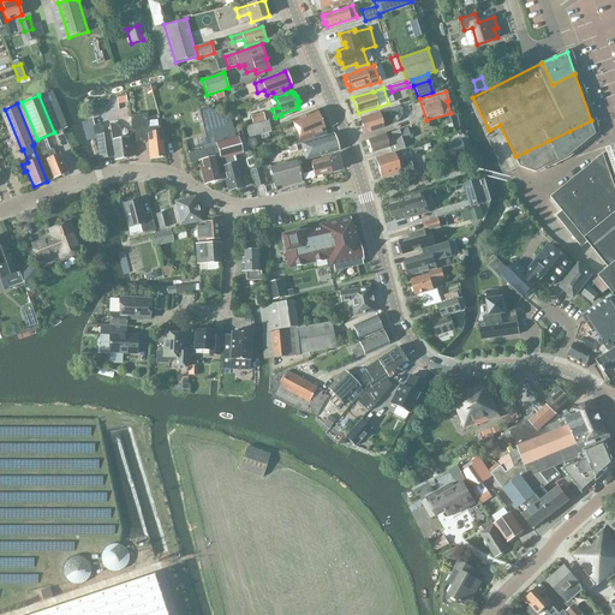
[(219,157),(215,143),(214,143),(234,137),(231,121),(207,108),(199,111),(210,151),(204,153),(206,160),(198,162),(204,185),(221,180),(216,157),(219,157)]
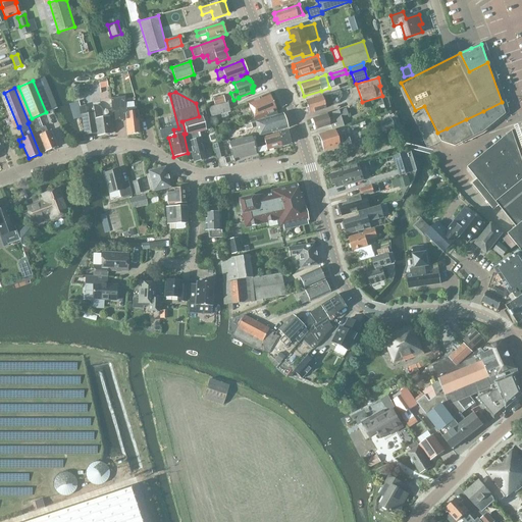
[(245,125),(251,123),(250,123),(255,120),(275,112),(268,94),(248,103),(252,114),(241,119),(244,125),(245,125)]
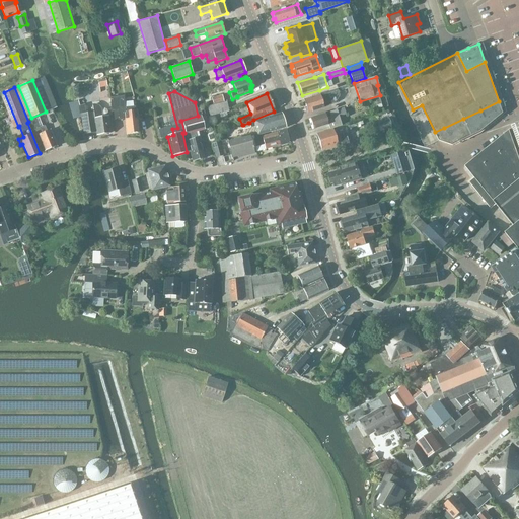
[(319,93),(304,98),(308,113),(324,107),(330,105),(327,97),(321,99),(319,93)]
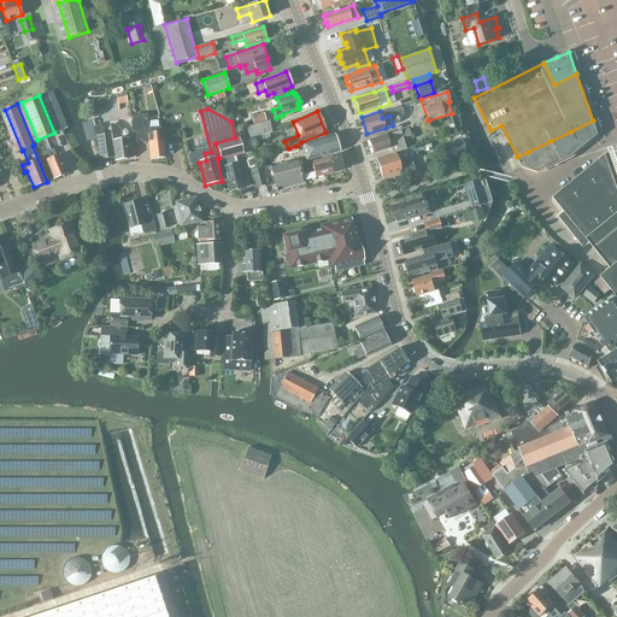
[(253,124),(266,122),(264,112),(252,116),(253,124)]
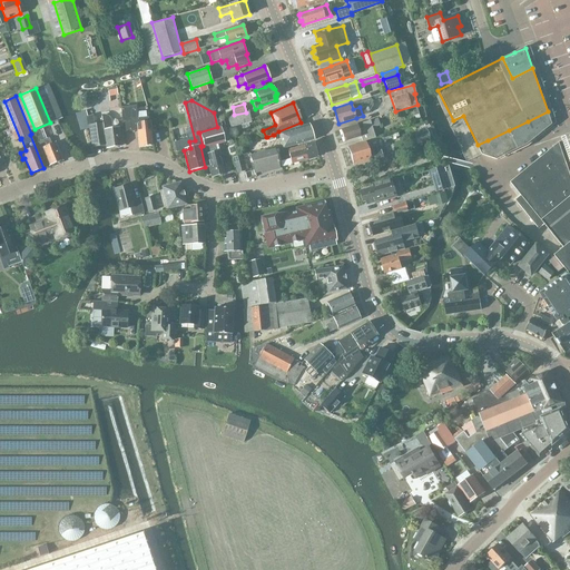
[(149,118),(148,118),(138,119),(137,107),(123,108),(123,121),(124,127),(124,133),(138,131),(139,147),(153,145),(150,128),(149,118)]
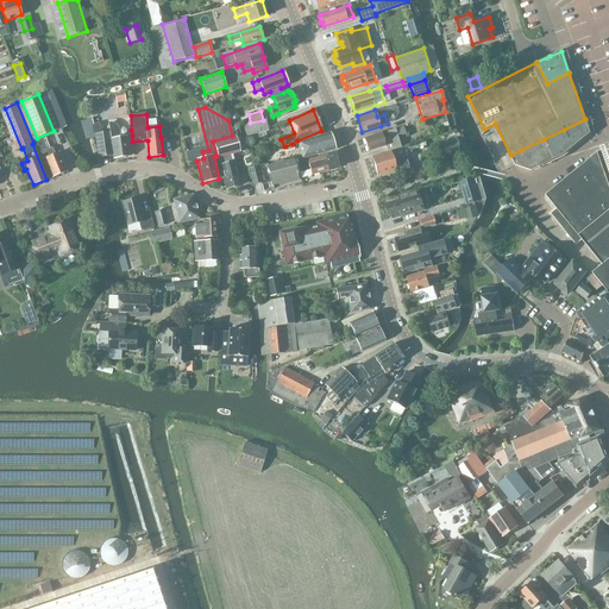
[(265,119),(263,120),(250,123),(243,124),(246,137),(269,131),(265,119)]
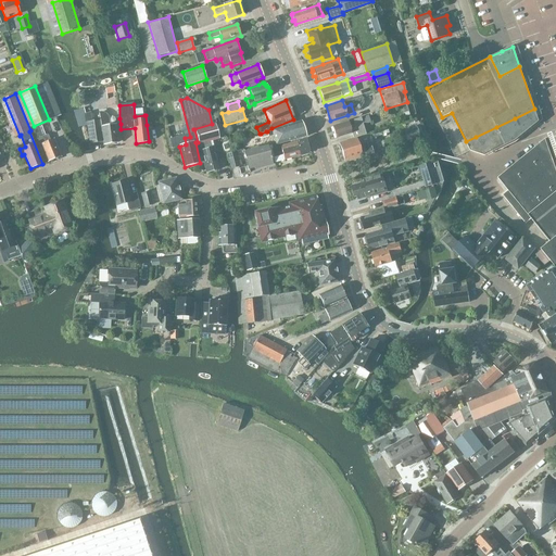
[(539,122),(534,109),(515,118),(522,135),(539,122)]
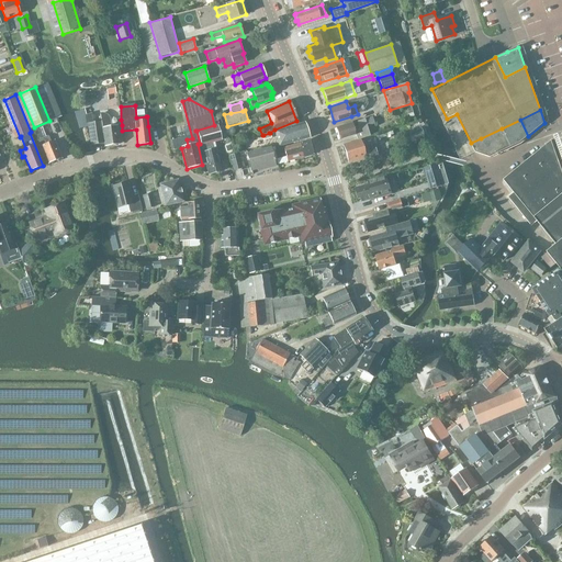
[(100,122),(88,124),(91,146),(104,144),(105,146),(120,144),(117,126),(111,126),(110,121),(109,119),(108,116),(105,115),(104,114),(101,114),(99,114),(100,122)]
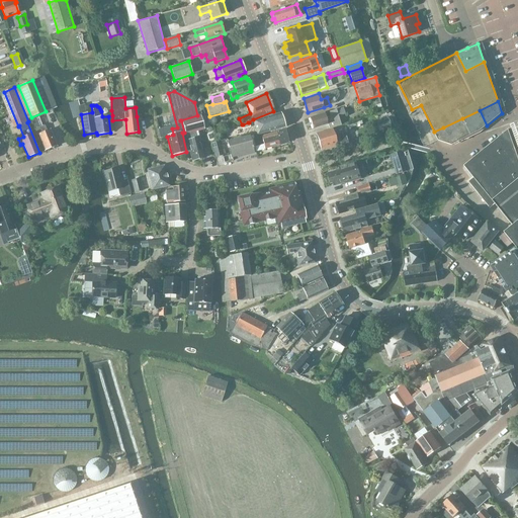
[(332,127),(332,128),(341,125),(338,116),(344,114),(343,108),(336,110),(336,109),(329,112),(330,116),(326,117),(325,112),(310,117),(314,128),(328,123),(329,128),(332,127)]
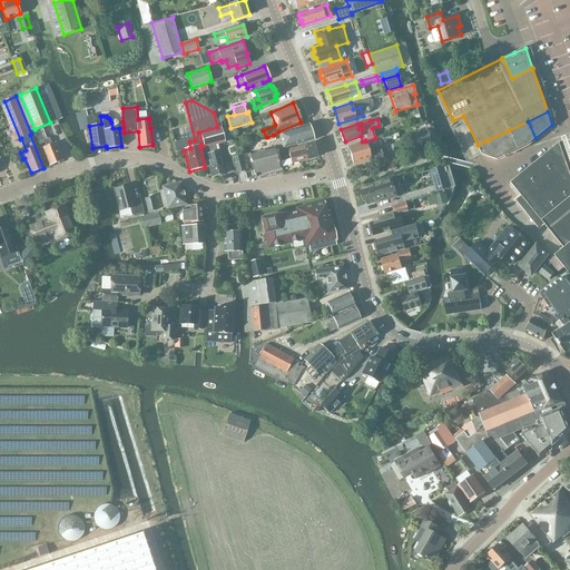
[(528,121),(509,130),(518,149),(528,145),(536,138),(528,121)]
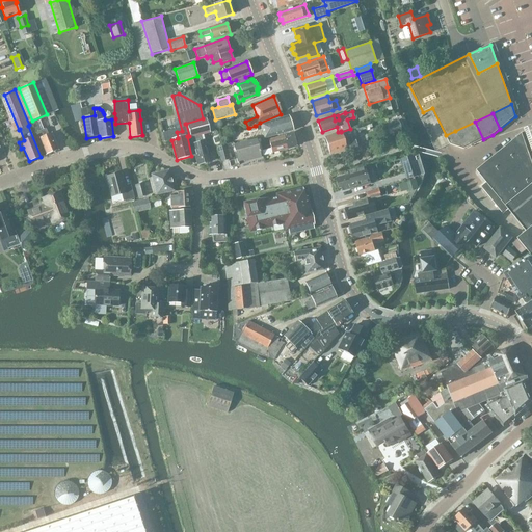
[(289,116),(288,116),(260,125),(264,139),(293,131),(289,116)]
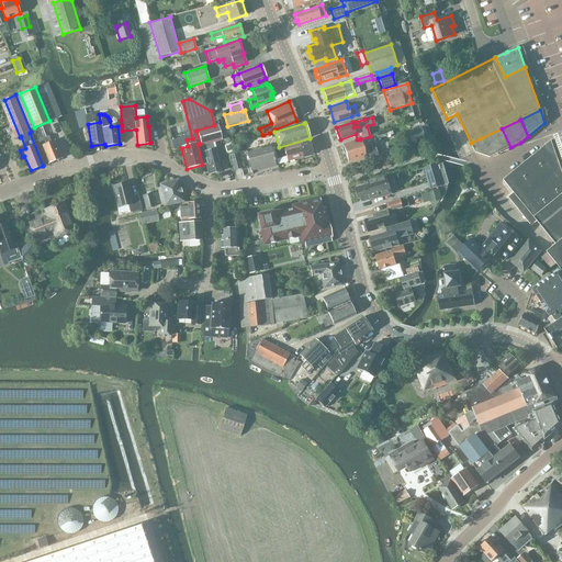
[(200,144),(208,175),(222,171),(214,143),(221,141),(216,125),(197,131),(200,144)]
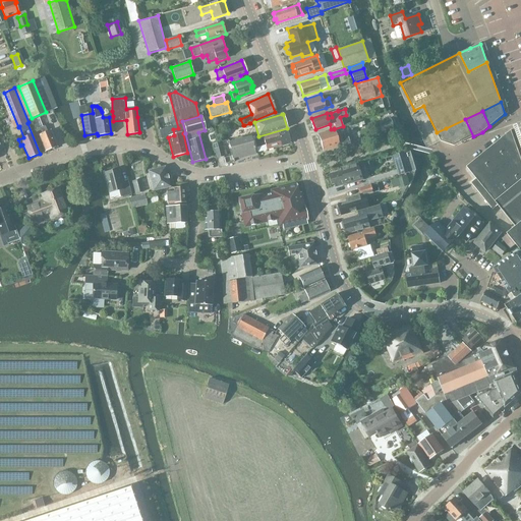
[(465,119),(446,128),(454,146),(473,136),(465,119)]
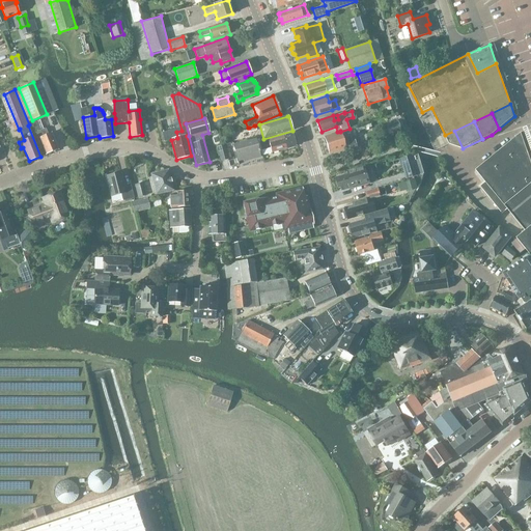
[(355,126),(357,137),(368,135),(366,123),(355,126)]
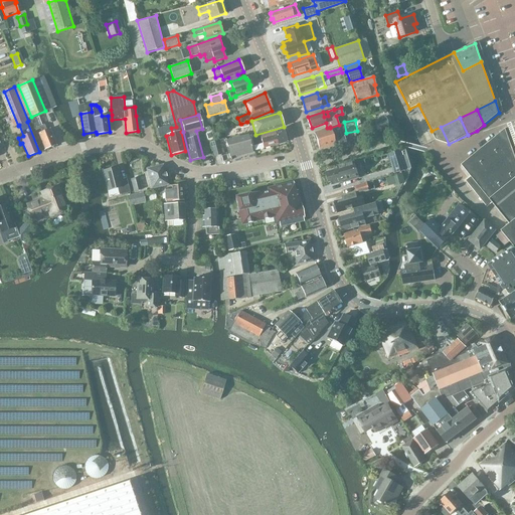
[(44,125),(35,128),(44,150),(56,145),(49,129),(46,130),(44,125)]
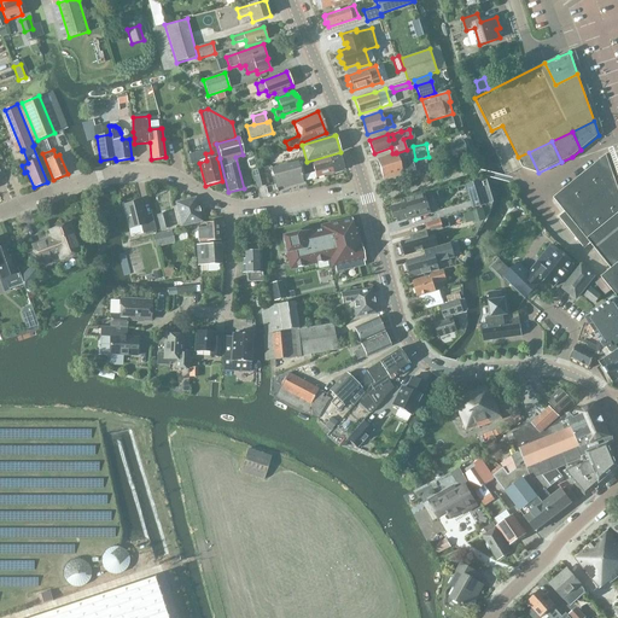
[(617,188),(617,151),(614,152),(606,156),(617,188)]
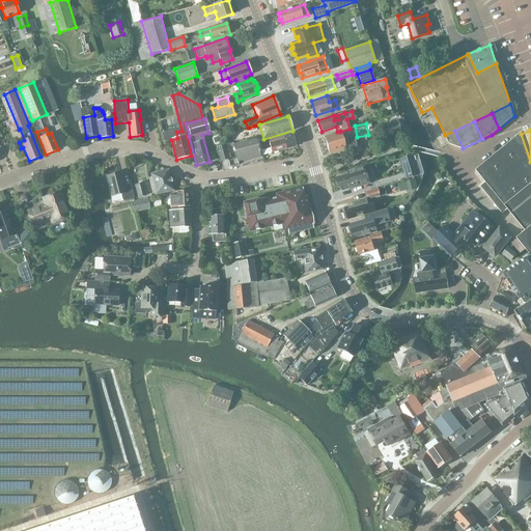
[(342,138),(340,132),(340,131),(337,132),(324,137),(324,138),(324,140),(323,142),(325,143),(326,144),(329,154),(346,148),(347,150),(357,147),(355,140),(352,141),(350,135),(342,138)]
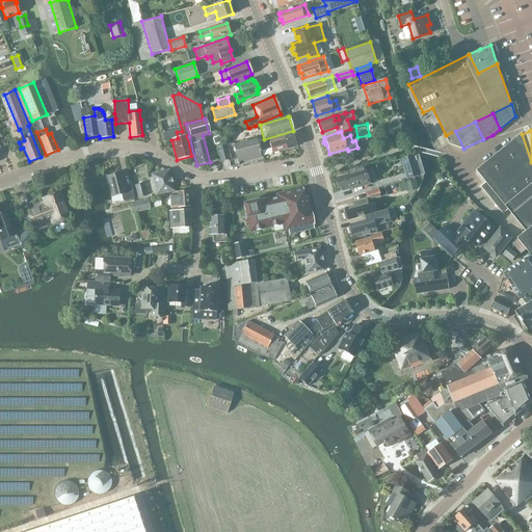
[(455,131),(446,135),(450,144),(463,149),(455,131)]
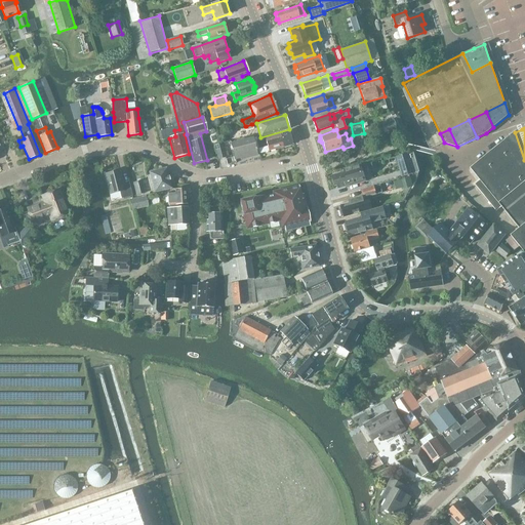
[(524,195),(524,160),(515,132),(515,131),(470,168),(471,168),(480,179),(475,185),(496,211),(501,206),(506,211),(524,195)]
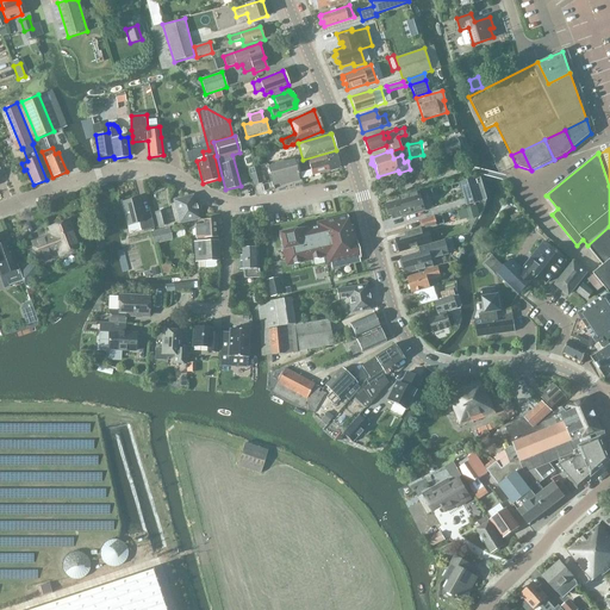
[(312,176),(340,168),(335,154),(302,163),(304,172),(310,169),(312,176)]
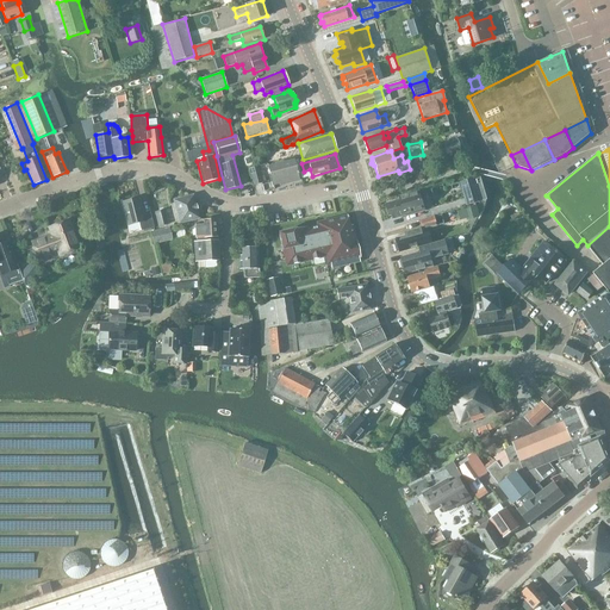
[(287,182),(298,180),(293,161),(268,168),(273,185),(287,181),(287,182)]
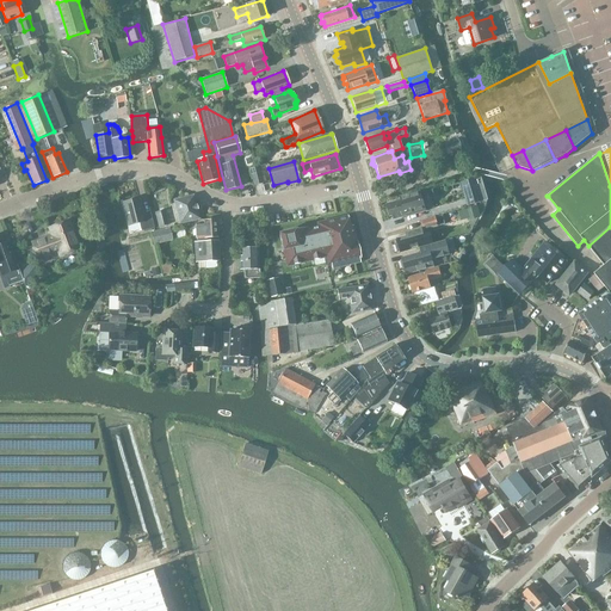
[(413,167),(415,174),(427,171),(425,164),(413,167)]
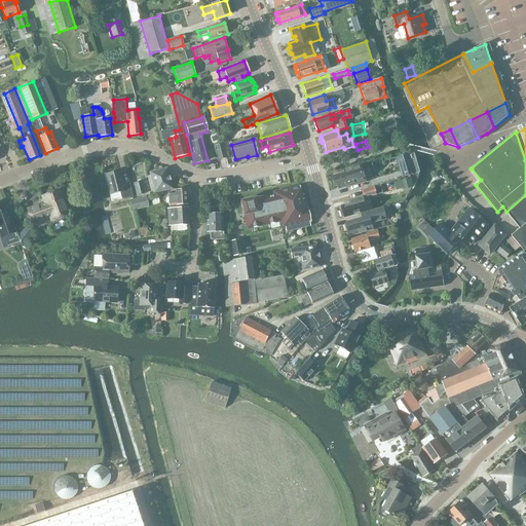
[(218,159),(225,157),(221,144),(215,146),(218,159)]
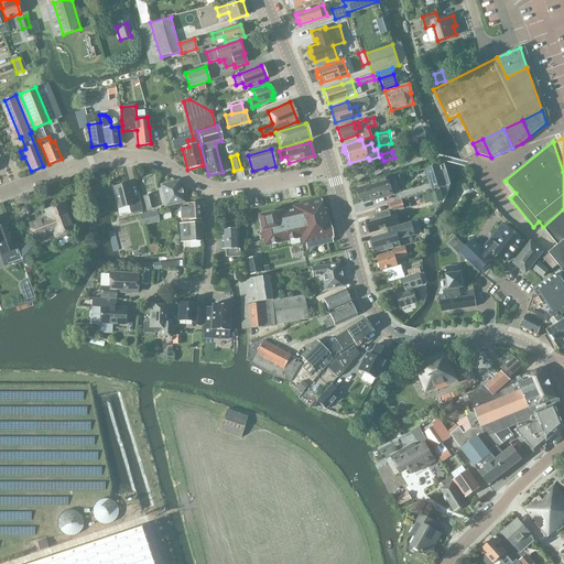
[(445,186),(440,167),(438,165),(425,170),(431,190),(445,186)]
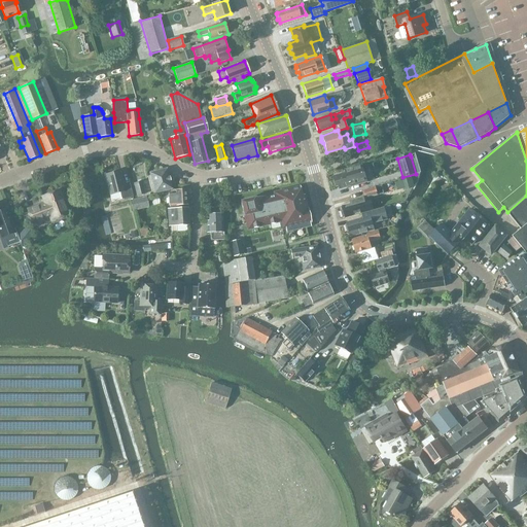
[(344,174),(334,176),(337,184),(339,184),(340,189),(350,186),(351,187),(367,182),(362,166),(344,171),(344,174)]
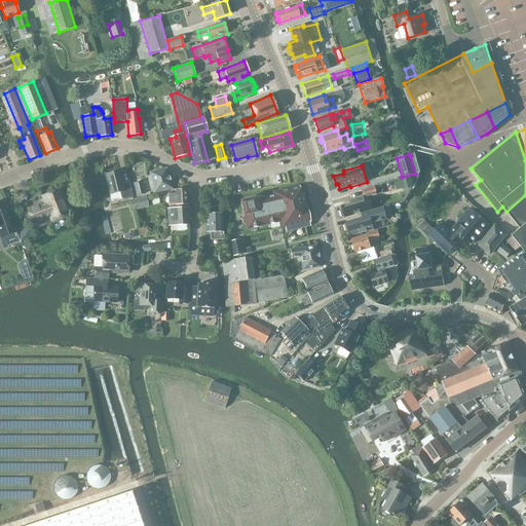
[(166,168),(149,173),(154,193),(172,189),(166,168)]
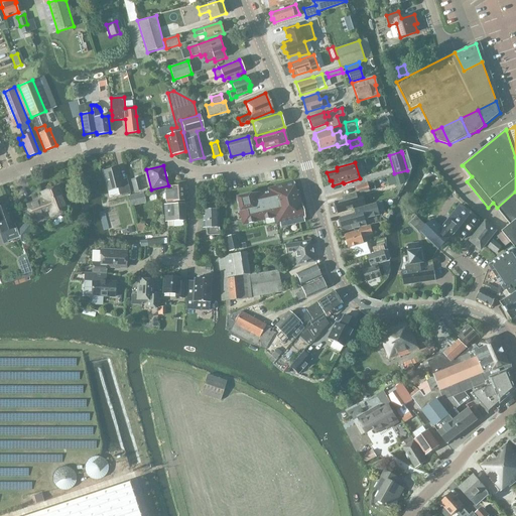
[(118,167),(103,171),(108,191),(118,188),(120,196),(130,192),(127,181),(121,182),(118,167)]
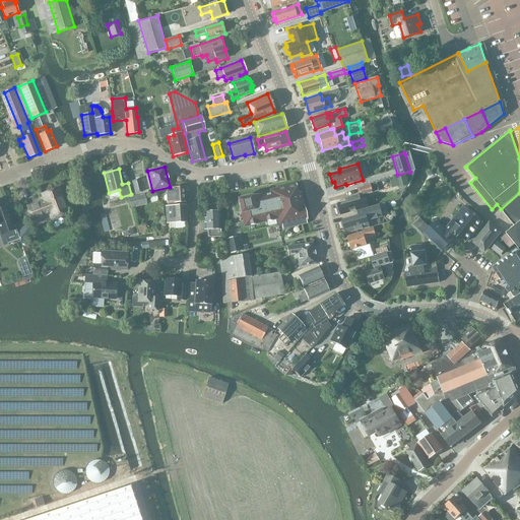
[(132,182),(135,194),(142,192),(139,180),(132,182)]
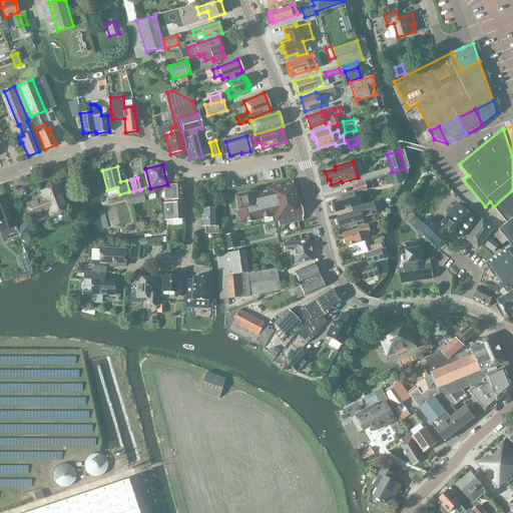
[(365,182),(354,185),(356,193),(368,190),(368,189),(374,188),(371,180),(365,182)]
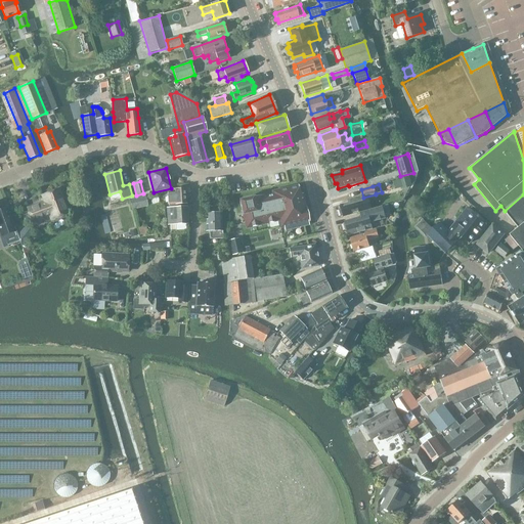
[(272,192),(238,201),(246,228),(282,220),(285,230),(309,224),(308,221),(309,221),(306,207),(305,207),(302,193),(300,194),(298,185),(271,191),(272,192)]
